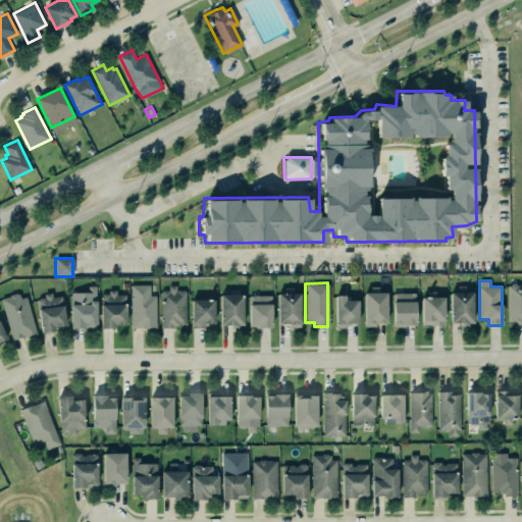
[(159,291),(159,327),(171,327),(171,325),(176,325),(176,323),(185,323),(184,290),(183,290),(183,289),(174,289),(174,283),(166,283),(166,290),(160,290),(160,291),(159,291)]
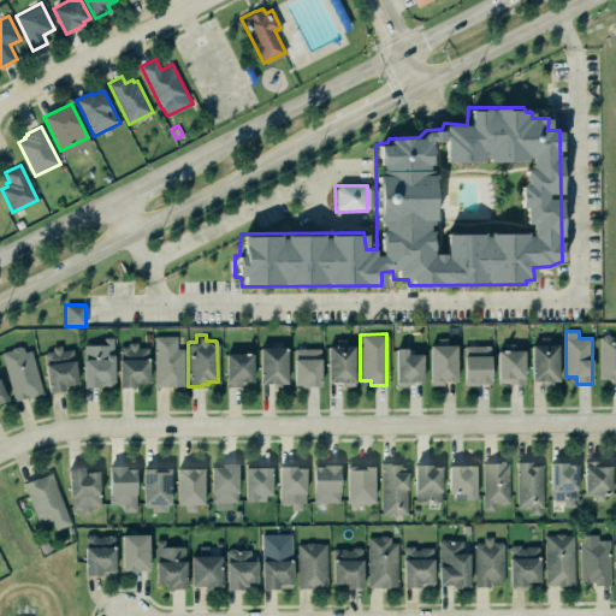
[(615,335),(599,336),(600,381),(615,380),(615,335)]
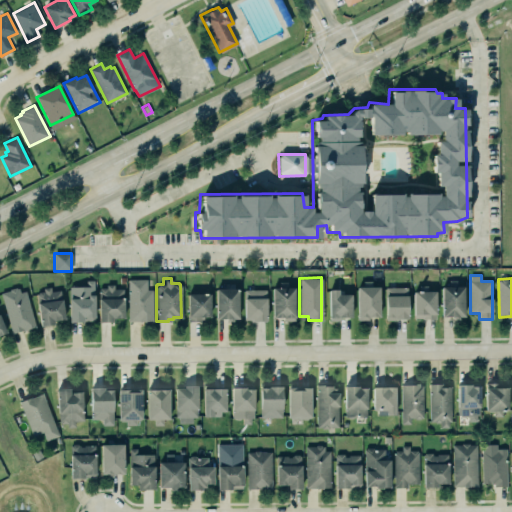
[(153,322),(152,290),(147,290),(147,279),(128,280),(128,322),(153,322)]
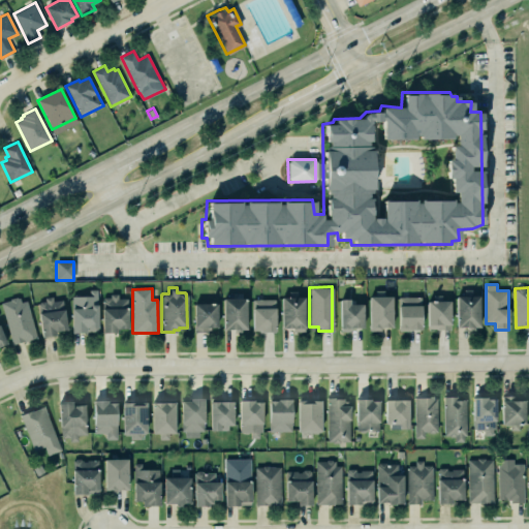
[(88,289),(95,289),(95,331),(85,331),(84,332),(69,332),(70,296),(88,296),(88,289)]
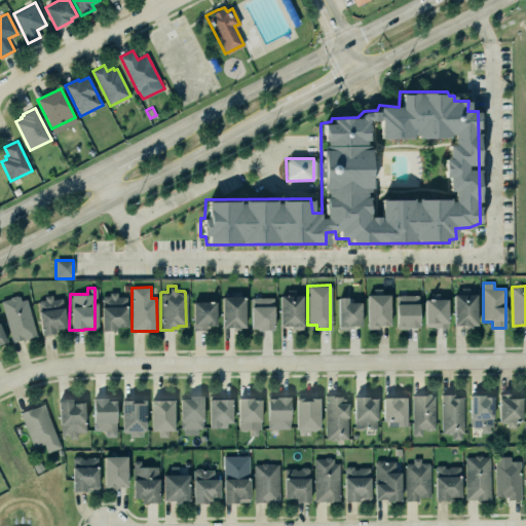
[(363,289),(364,329),(378,329),(378,324),(388,324),(387,289),(363,289)]
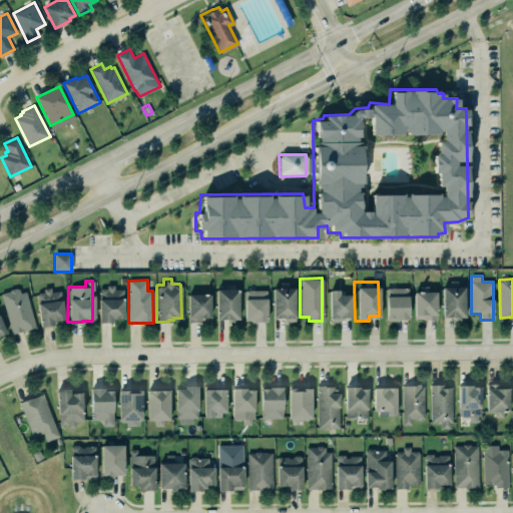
[(98,288),(98,298),(97,299),(97,323),(110,323),(110,319),(122,319),(121,288),(112,289),(112,285),(105,285),(105,288),(98,288)]
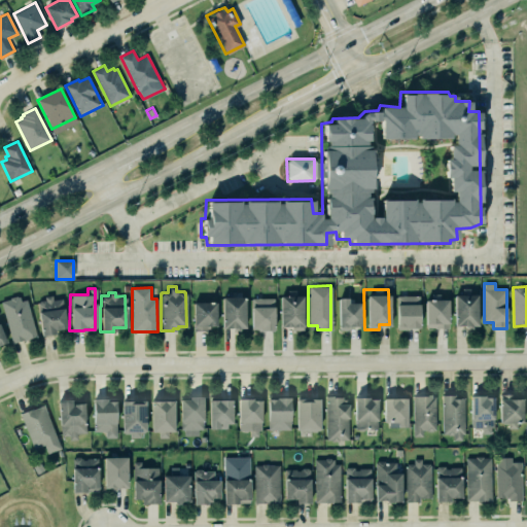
[(35,302),(36,302),(38,300),(41,299),(43,300),(42,295),(49,294),(50,300),(60,299),(64,326),(51,328),(53,332),(40,335),(35,302)]
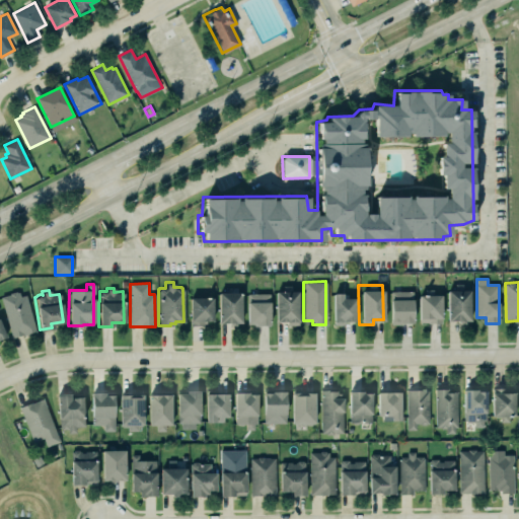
[(389,291),(411,290),(412,321),(390,322),(389,291)]
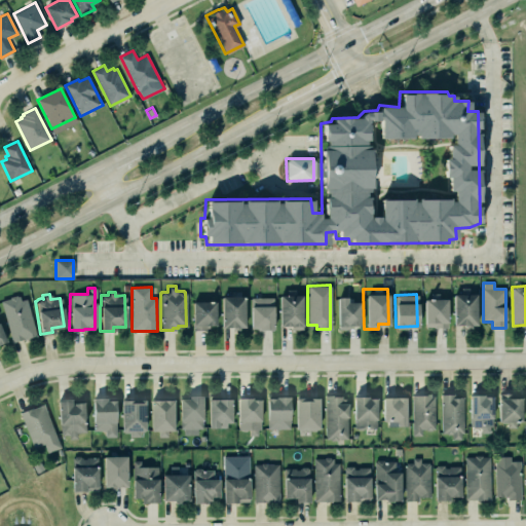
[(454,294),(453,326),(477,326),(477,295),(464,294),(454,294)]
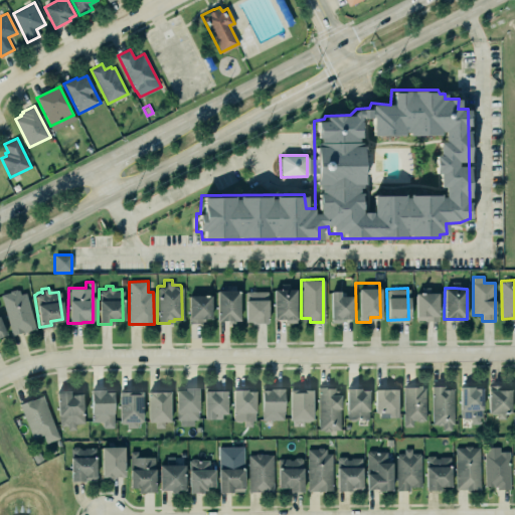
[(1,295),(11,335),(35,330),(25,289),(1,295)]
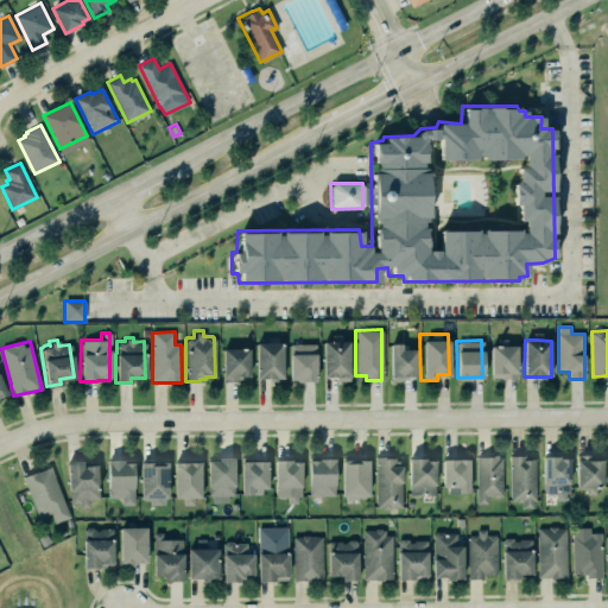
[(321,341),(348,341),(348,379),(335,380),(335,377),(321,377),(321,341)]
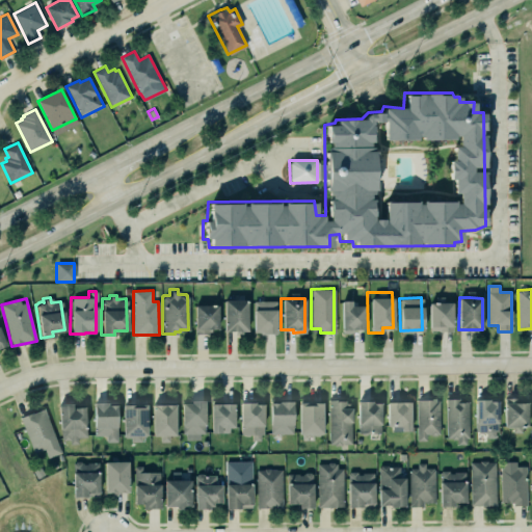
[(222,299),(245,299),(245,330),(239,330),(239,333),(234,333),(234,330),(222,330),(222,299)]
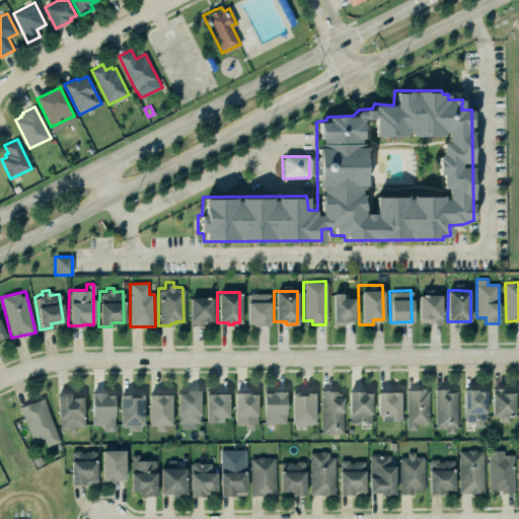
[(246,293),(246,302),(245,302),(245,323),(252,323),(252,324),(268,324),(268,301),(268,293),(246,293)]
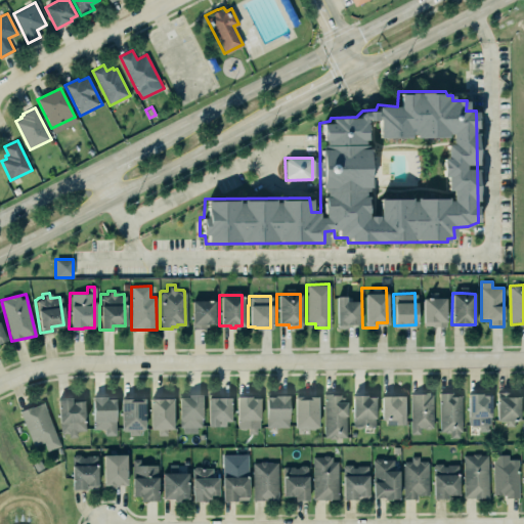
[(359,325),(359,302),(346,302),(346,297),(337,297),(336,329),(346,329),(346,325),(359,325)]
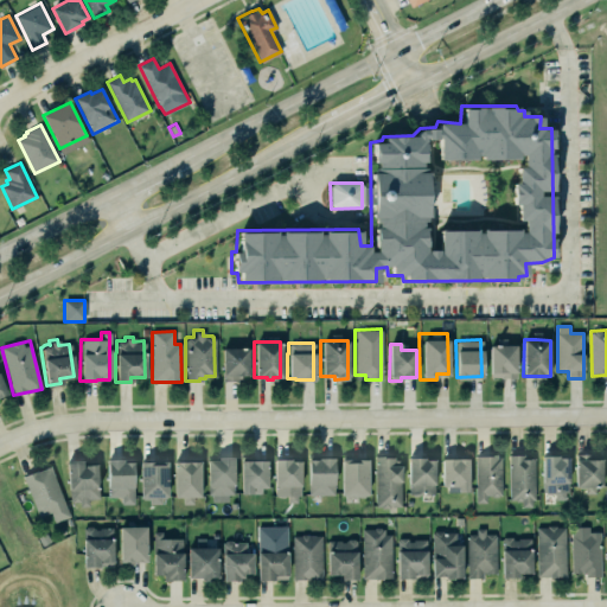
[(489,345),(489,377),(515,376),(515,345),(489,345)]
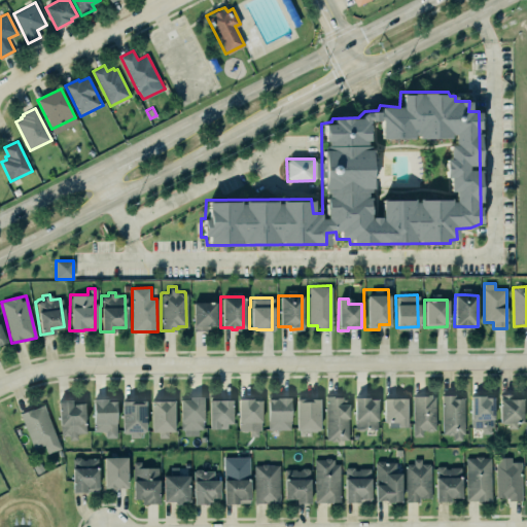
[(216,328),(216,302),(192,303),(194,329),(216,328)]
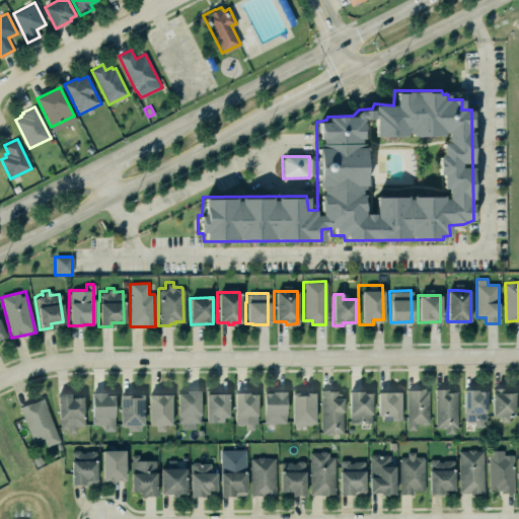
[(202,387),(226,386),(227,417),(222,420),(220,423),(203,423),(202,387)]
